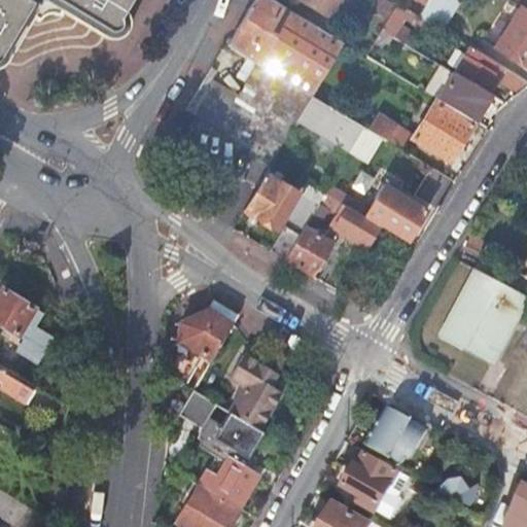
[(0,0),(0,69),(2,69),(6,63),(31,23),(36,23),(42,16),(46,16),(50,15),(58,16),(61,13),(56,10),(43,2),(39,0),(0,0)]
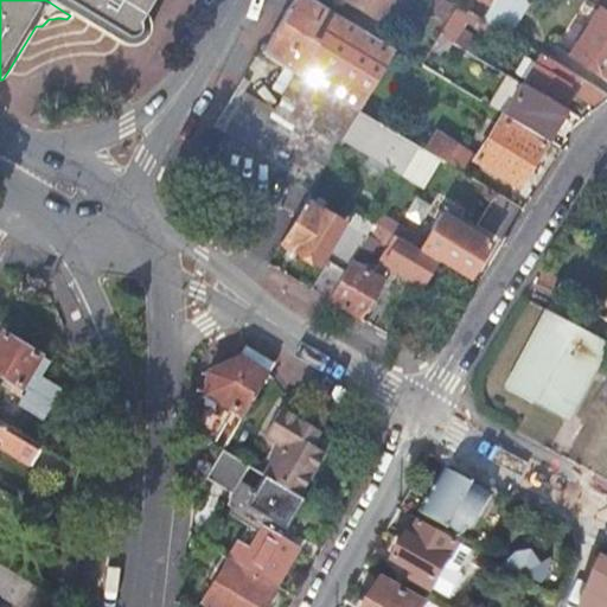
[(51,0),(50,2),(64,12),(70,16),(123,48),(140,44),(148,27),(140,12),(147,10),(153,0),(51,0)]
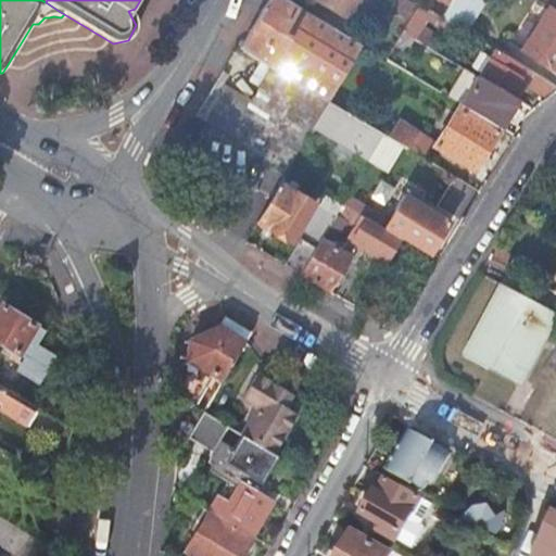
[(300,86),(328,102),(362,47),(283,0),(267,0),(239,49),(270,68),(300,86)]
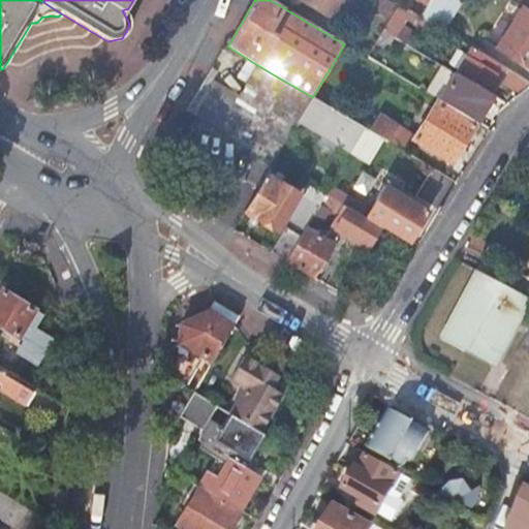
[(298,0),(338,24),(352,0),(298,0)]
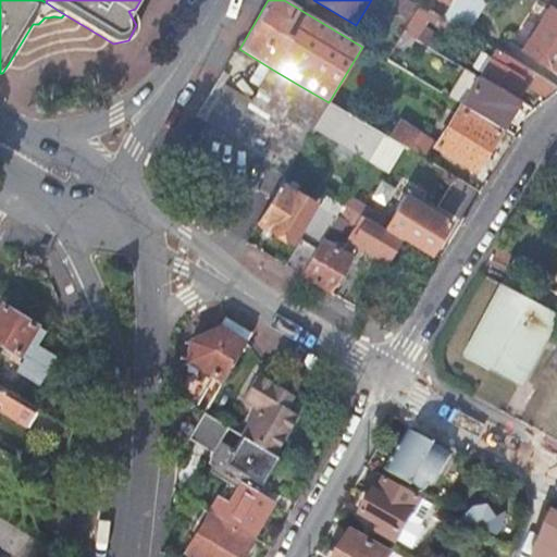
[(442,17),(466,32),(484,0),(453,0),(450,4),(442,17)]
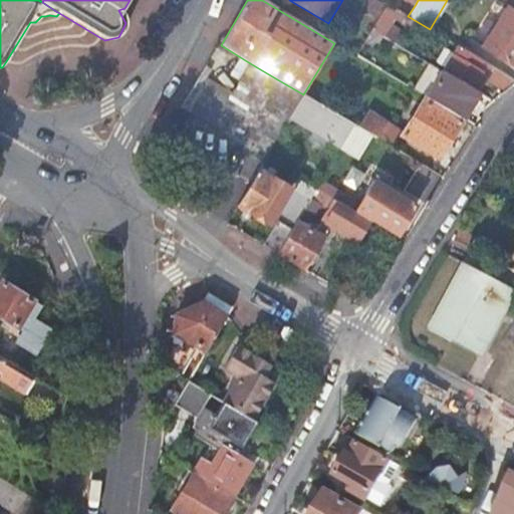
[(371,30),(383,36),(399,11),(387,4),(371,30)]
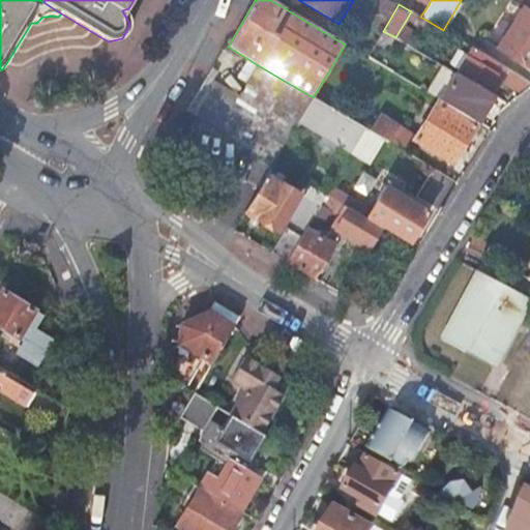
[(528,32),(529,28),(529,9),(525,7),(514,24),(528,32)]
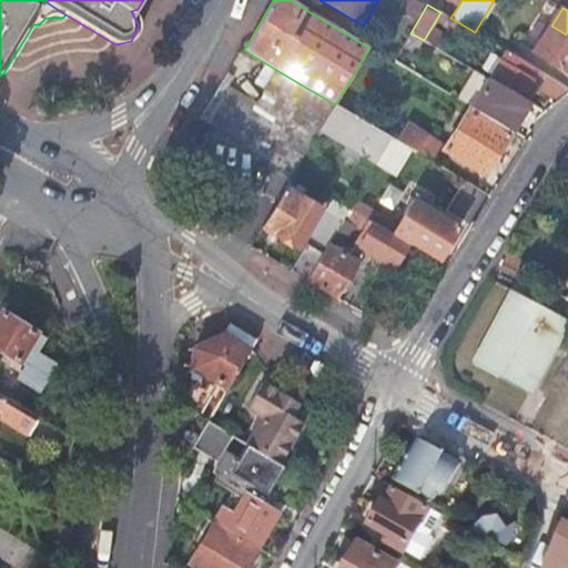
[(567,72),(567,30),(566,34),(551,26),(550,26),(539,44),(554,54),(549,61),(567,72)]
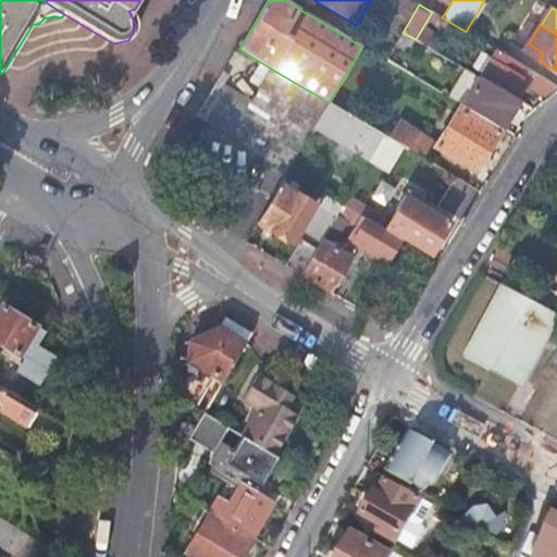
[(520,49),(539,60),(543,53),(529,44),(524,41),(520,49)]
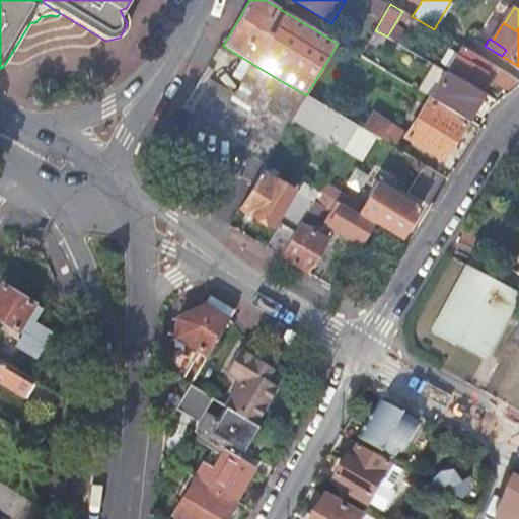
[(490,82),(509,94),(518,86),(518,81),(463,47),(447,73),(477,91),(483,93),(490,82)]
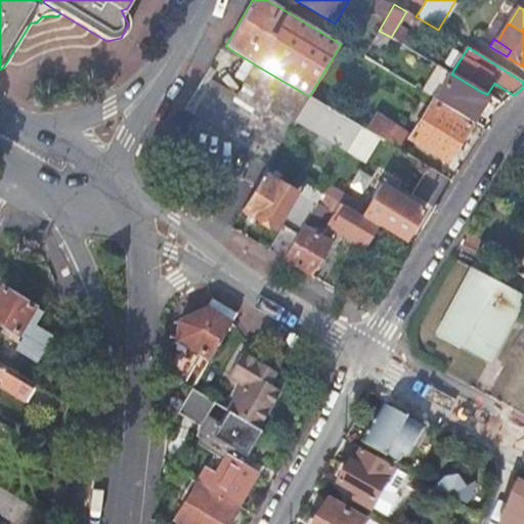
[(282,81),(255,64),(245,82),(272,99),(282,81)]
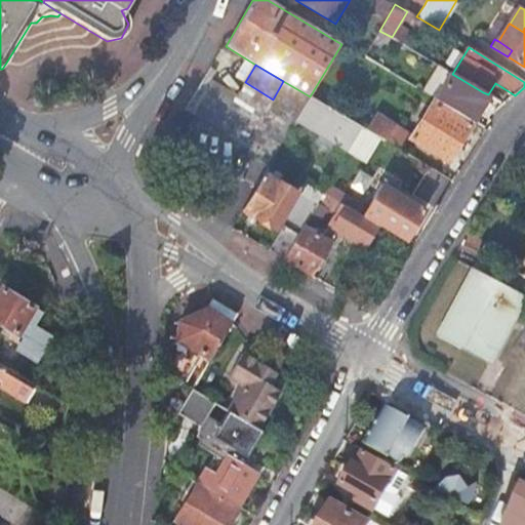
[(436,99),(473,122),(489,95),(488,94),(483,92),(452,74),(436,99)]
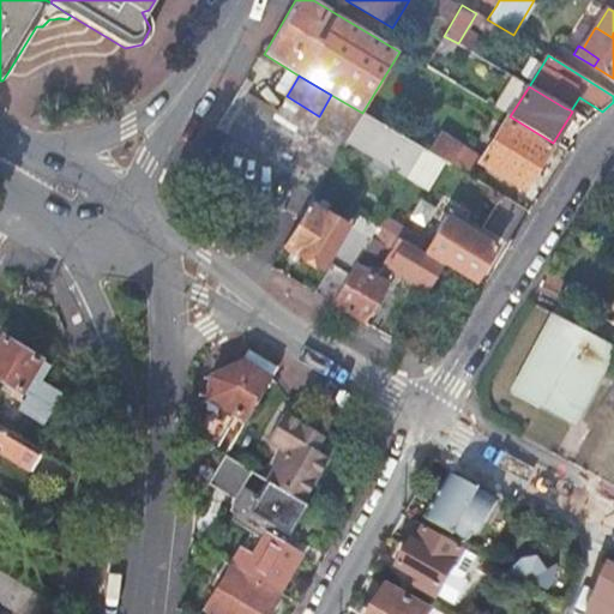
[(347,139),(362,113),(331,95),(319,116),(300,148),(286,172),(315,190),(347,139)]
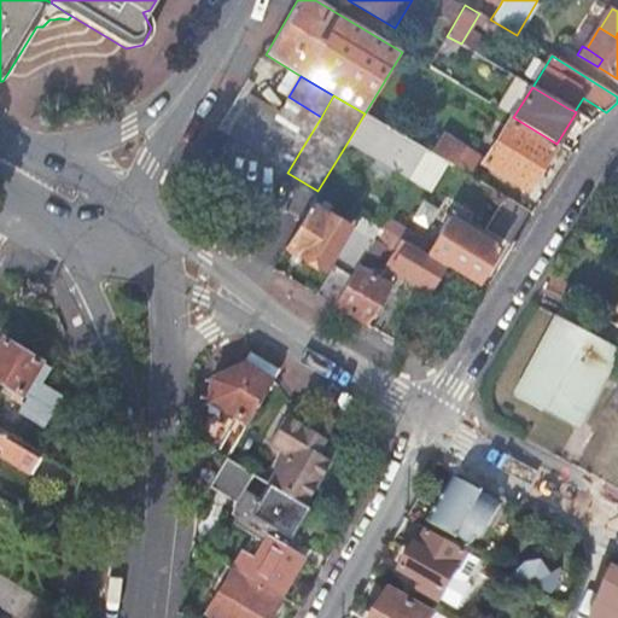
[(289,97),(269,129),(302,149),(321,117),(289,97)]
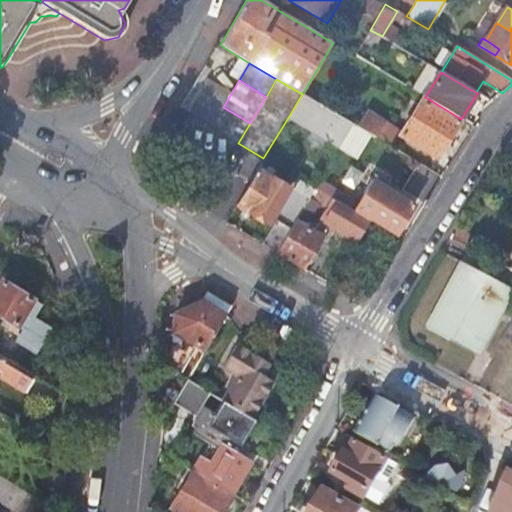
[(223,107),(189,86),(177,107),(238,143),(250,123),(223,107)]
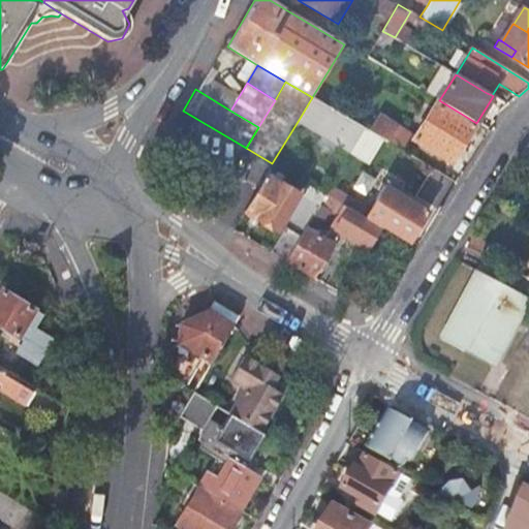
[(365,129),(362,127),(312,97),(299,120),(323,135),(337,143),(351,152),(365,129)]
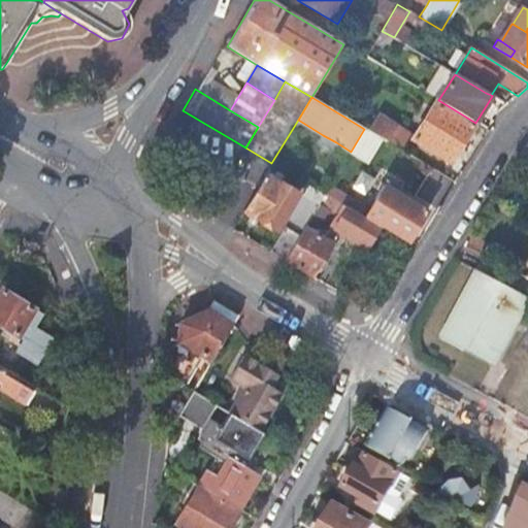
[(381,138),(404,152),(411,139),(450,163),(473,125),(435,101),(414,136),(377,113),(368,130),(381,138)]
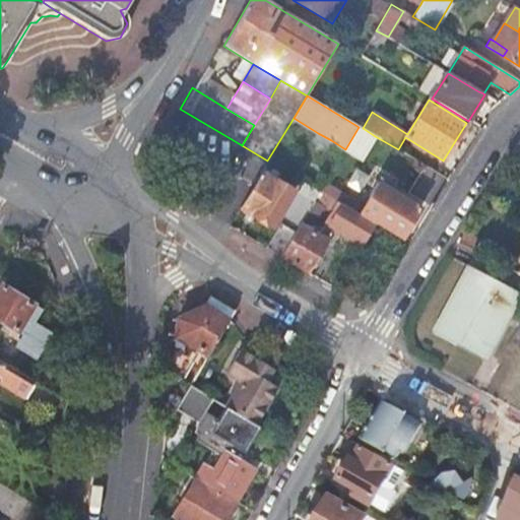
[(363,128),(372,112),(365,109),(355,125),(359,127),(363,128)]
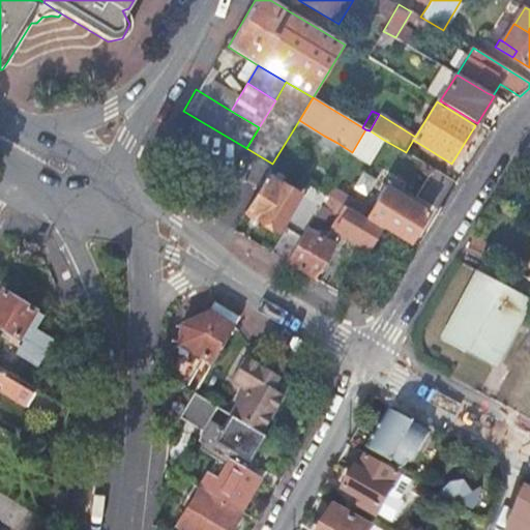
[(369,162),(382,139),(370,130),(365,129),(352,152),(369,162)]
